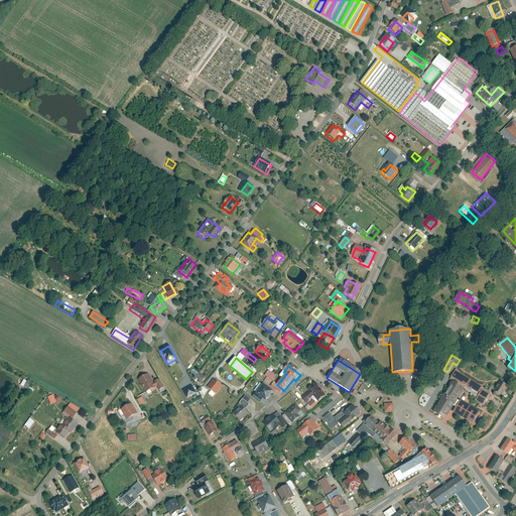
[(276,377),(268,371),(265,376),(272,382),(276,377)]
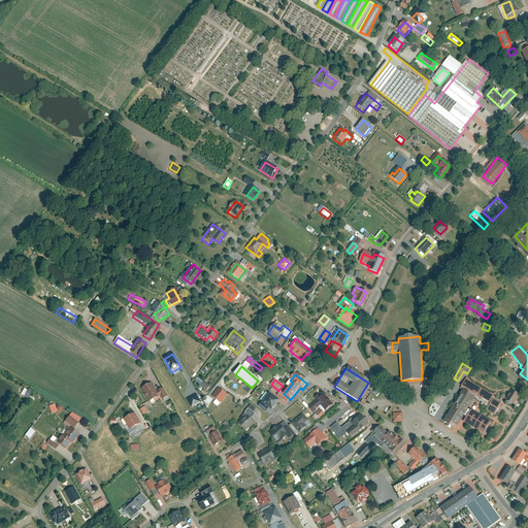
[(203,382),(200,387),(206,391),(209,386),(203,382)]
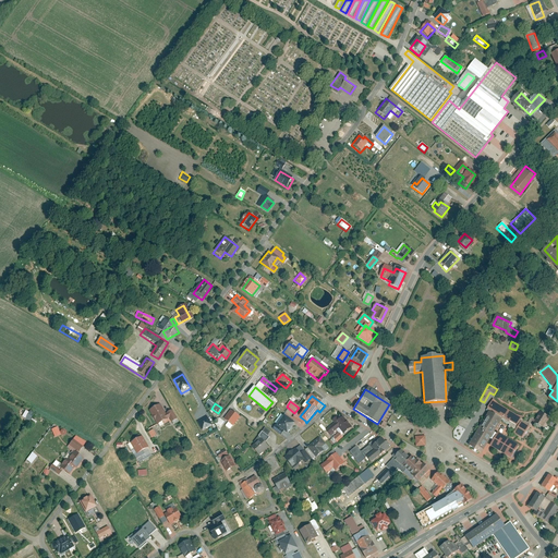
[(493,432),(499,422),(500,421),(511,426),(509,429),(516,434),(514,436),(522,439),(531,424),(495,404),(469,444),(482,452),(486,446),(511,461),(519,448),(493,432)]
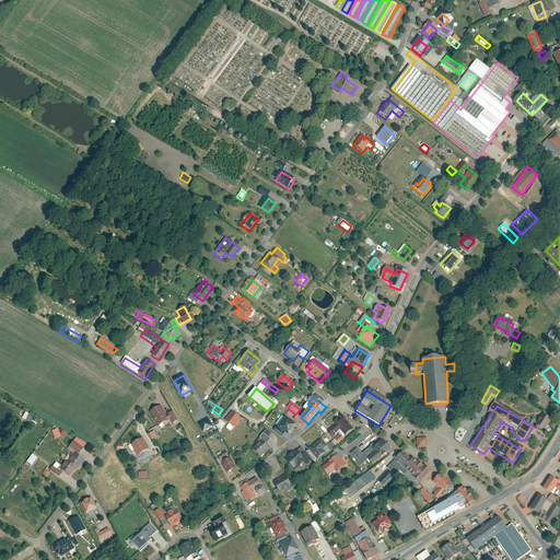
[(168,426),(176,421),(171,412),(165,416),(161,407),(150,412),(158,426),(166,421),(168,426)]
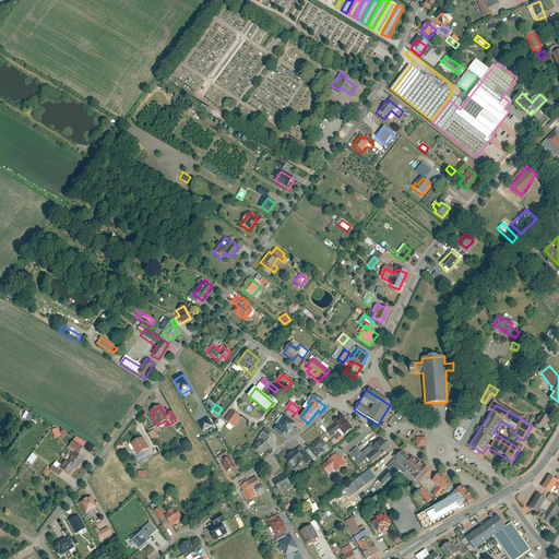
[(21,418),(28,423),(32,415),(24,411),(21,418)]
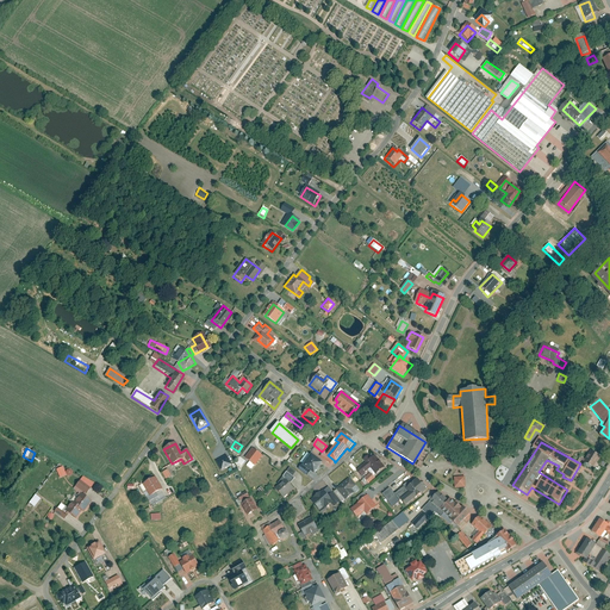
[(244,458),(255,467),(263,458),(253,448),(244,458)]
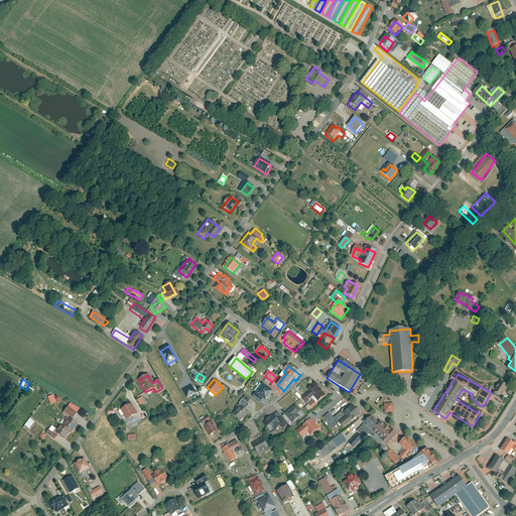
[(274,383),(271,387),(279,393),(282,389),(277,385),(274,383)]
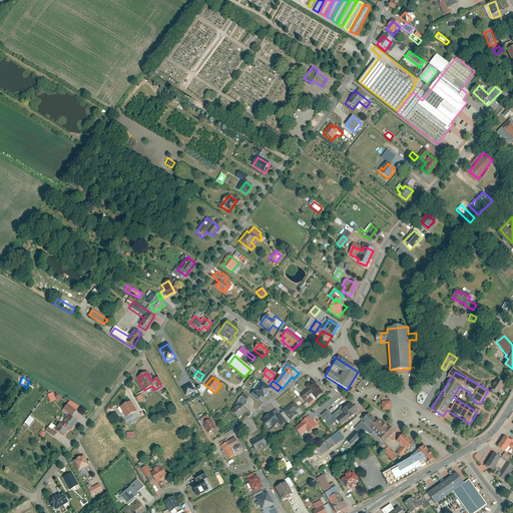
[(492,391),(499,395),(504,385),(497,381),(492,391)]
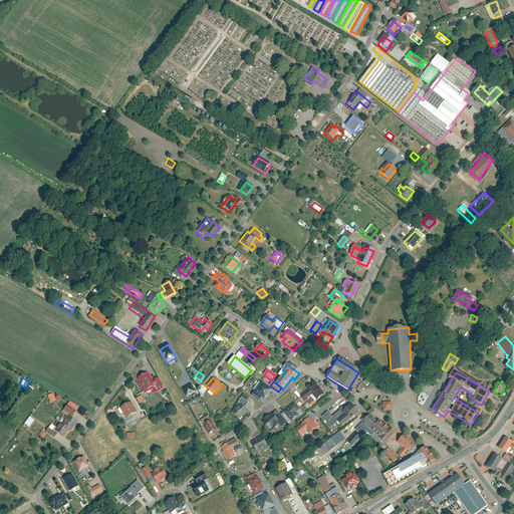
[(315,383),(302,395),(306,400),(311,396),(314,399),(322,393),(315,383)]
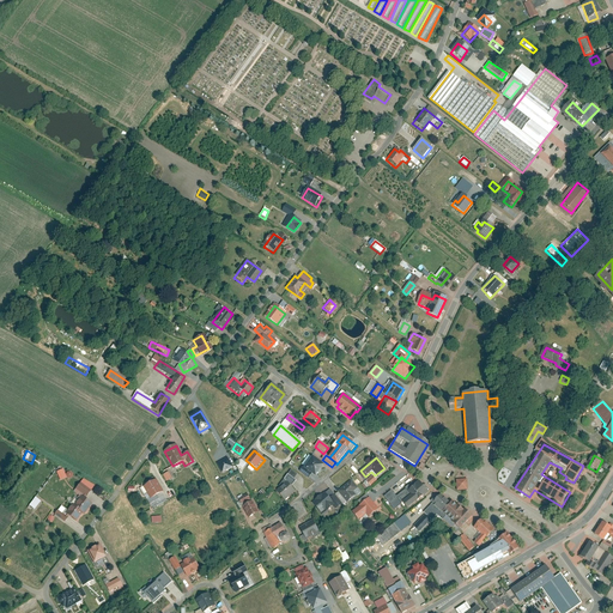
[(216,463),(220,474),(232,469),(228,459),(216,463)]
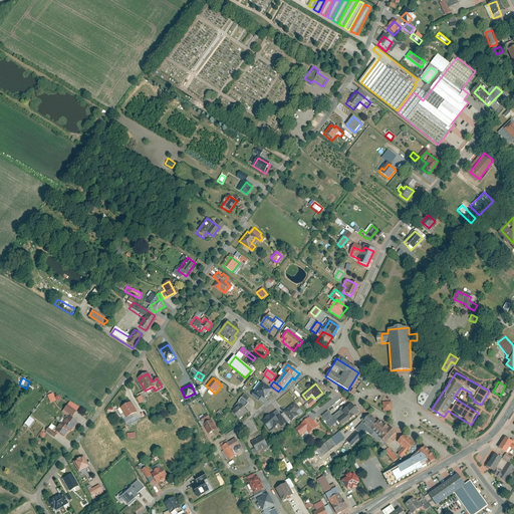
[(271,391),(262,384),(256,392),(264,399),(271,391)]
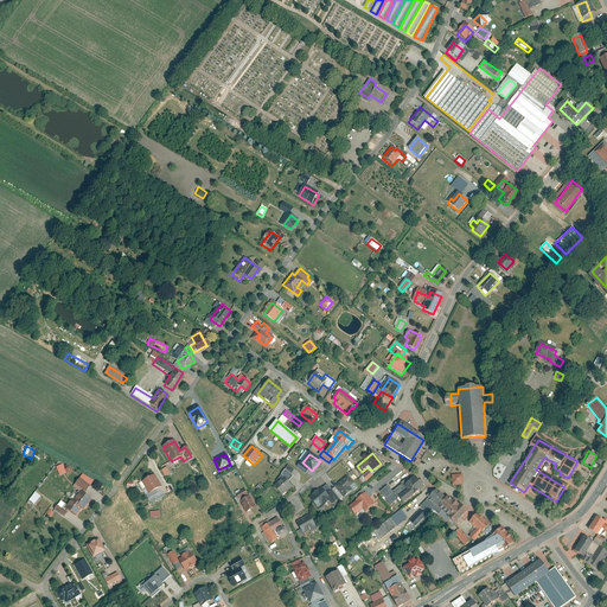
[(238,455),(234,462),(238,466),(244,460),(238,455)]
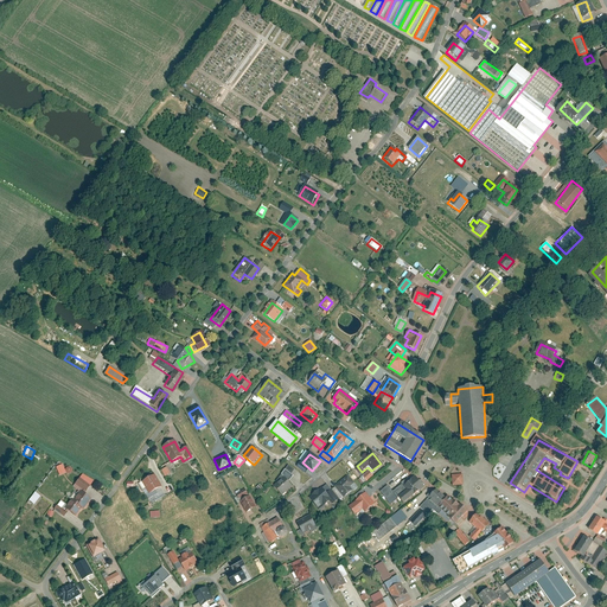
[(62,466),(56,468),(59,477),(65,474),(62,466)]
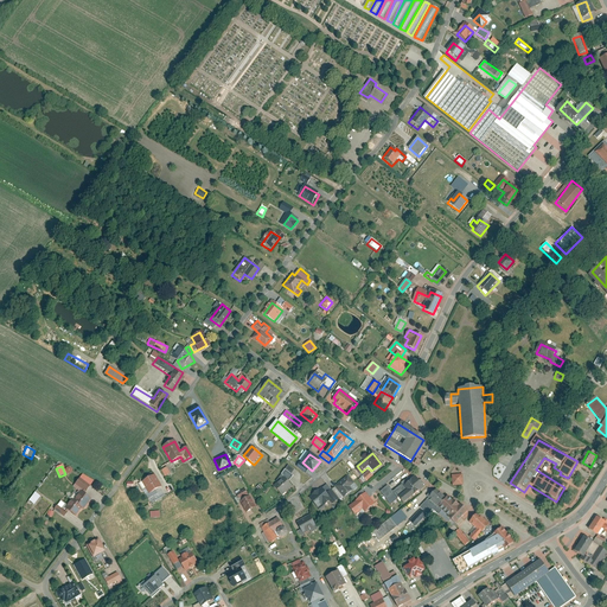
[(166,467),(160,471),(165,478),(170,474),(166,467)]
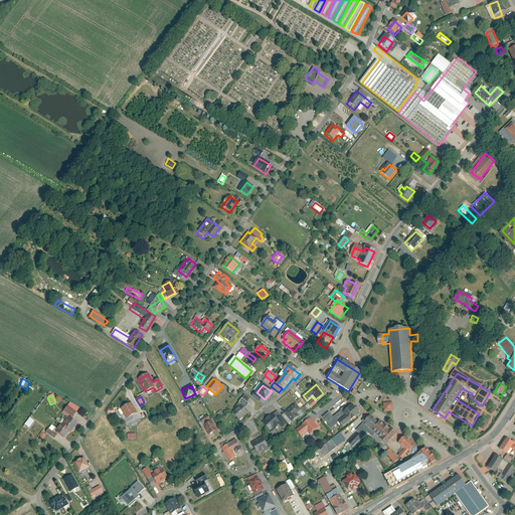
[(232,414),(237,420),(246,412),(244,409),(248,404),(241,399),(239,403),(241,405),(233,413),(232,414)]
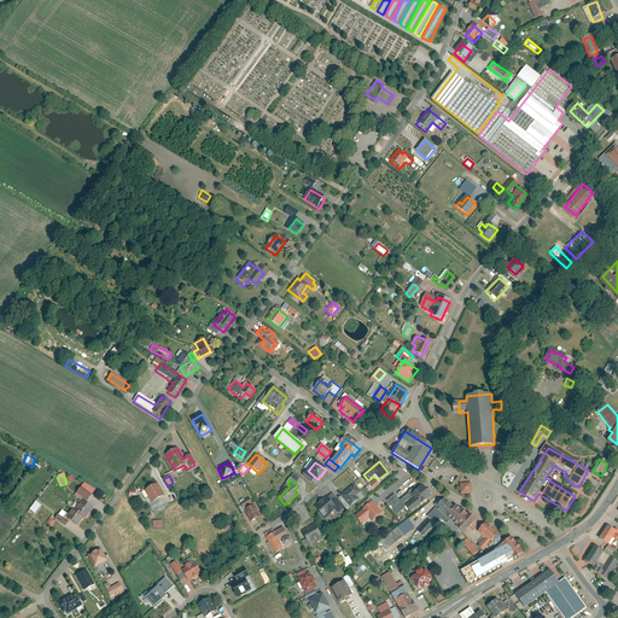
[(377,479),(371,485),(374,490),(382,485),(377,479)]
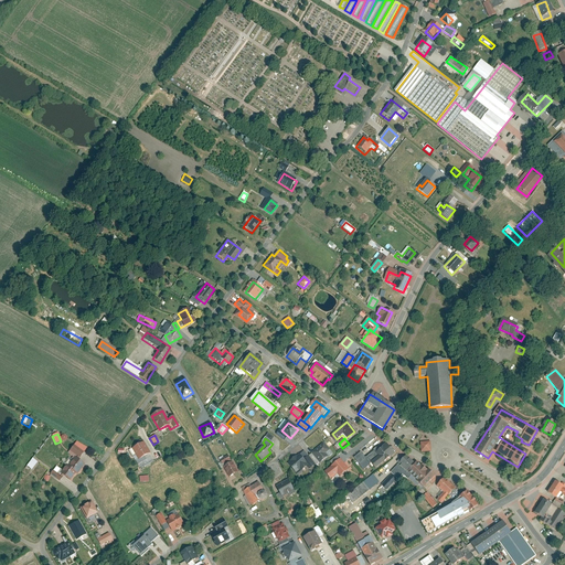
[(83,448),(73,443),(67,451),(77,458),(83,448)]
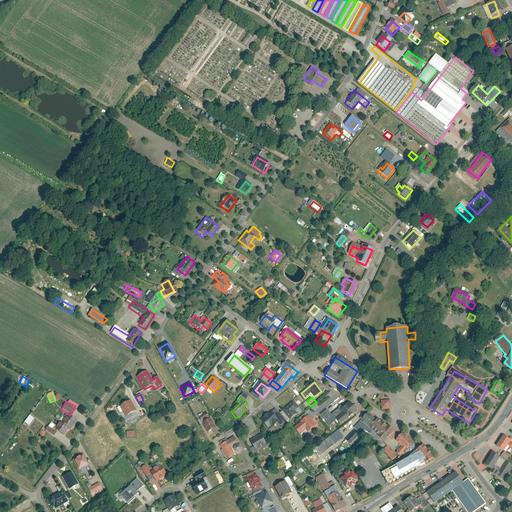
[(299,406),(294,401),(284,409),(291,418),(297,414),(294,410),(298,407),(299,406)]
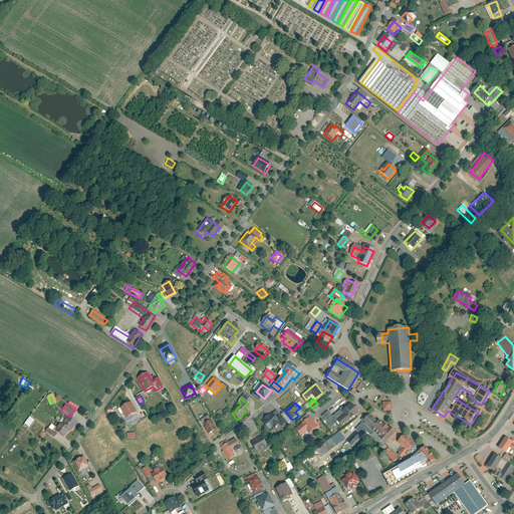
[(120,410),(126,420),(132,418),(131,416),(137,413),(131,404),(120,410)]
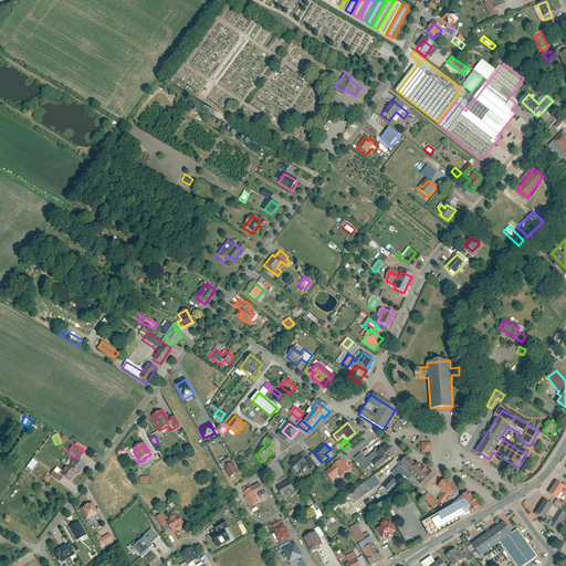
[(385,444),(365,460),(362,456),(354,461),(363,471),(369,465),(373,470),(392,454),(385,444)]
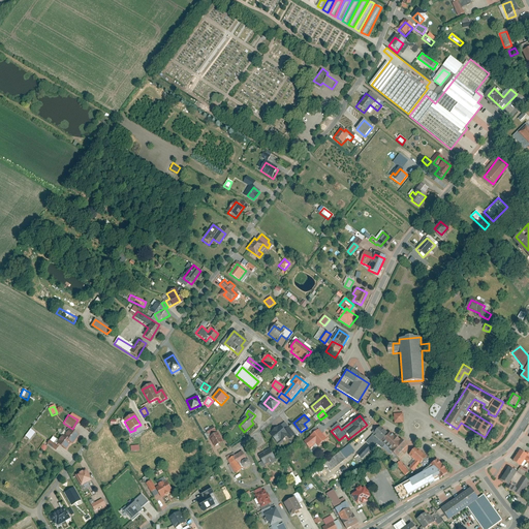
[(402,415),(394,415),(394,424),(403,424),(402,415)]
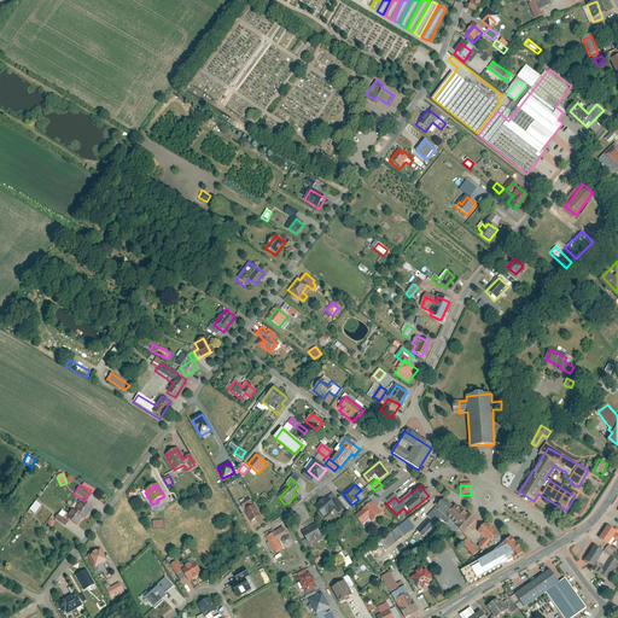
[(471,520),(444,497),(429,517),(430,518),(417,535),(421,538),(435,523),(438,525),(443,522),(459,534),(461,537),(471,528),(467,524),(471,520)]
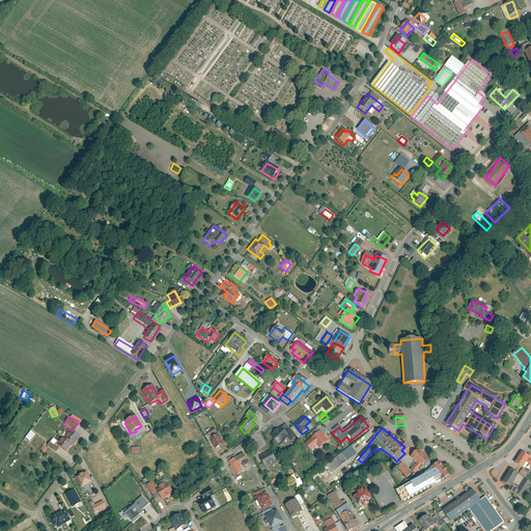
[(279,428),(269,437),(276,447),(285,440),(289,444),(295,440),(287,430),(283,434),(279,428)]
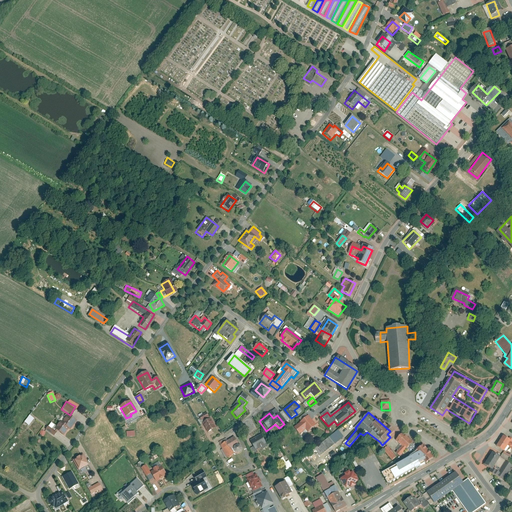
[(198,418),(207,434),(216,429),(207,414),(198,418)]
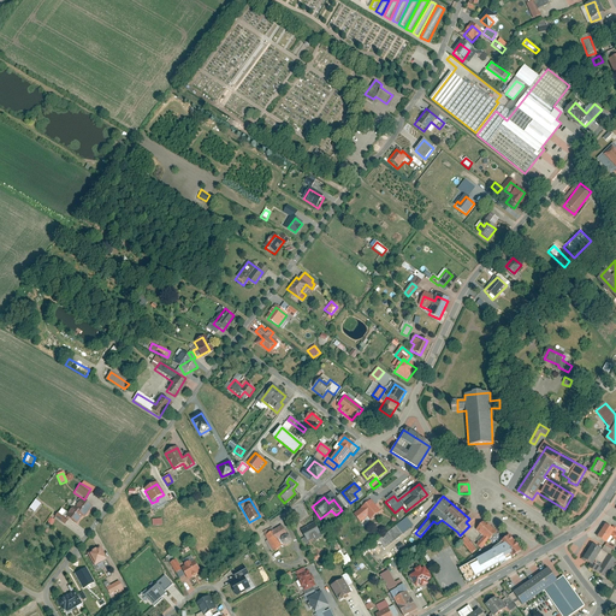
[(82,517),(90,505),(82,499),(77,507),(75,505),(70,513),(60,507),(54,516),(64,523),(66,519),(75,523),(80,515),(82,517)]
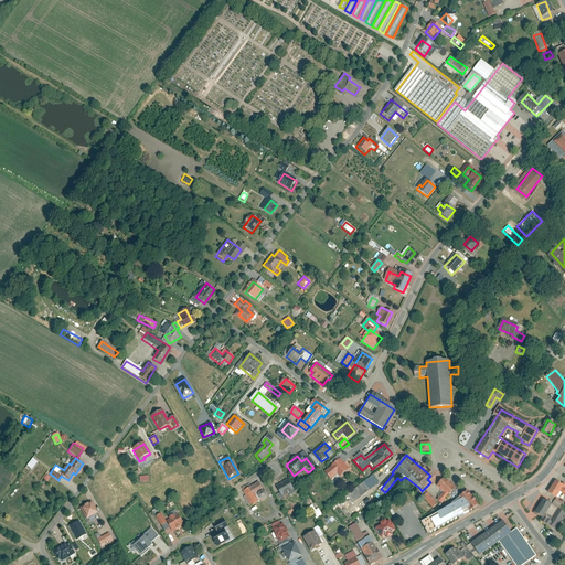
[(25,466),(31,470),(36,462),(31,459),(25,466)]
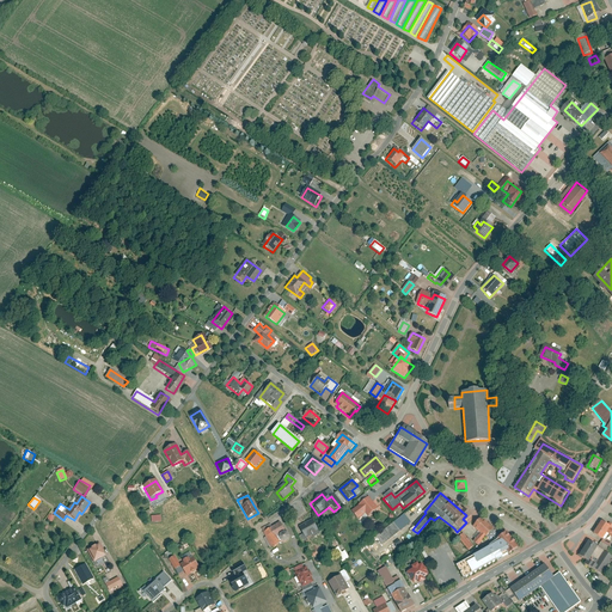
[(366,499),(350,513),(356,519),(363,514),(367,518),(375,509),(366,499)]
